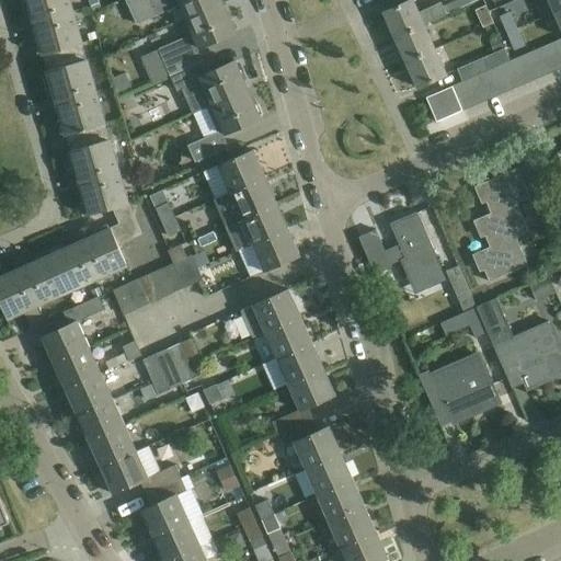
[(27,19),(30,24),(73,12),(69,0),(27,0),(33,18),(27,19)]
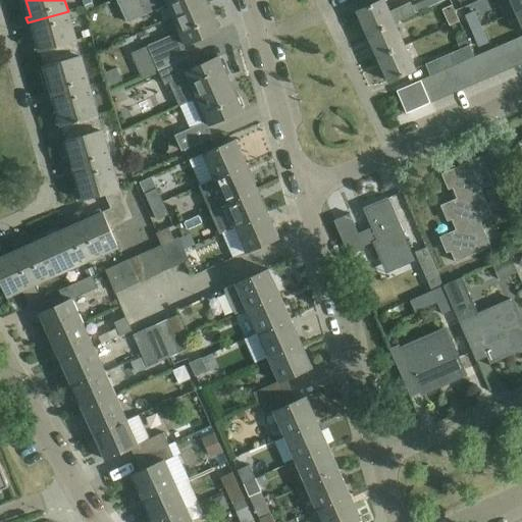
[(90,0),(85,0),(82,1),(87,11),(94,7),(90,0)]
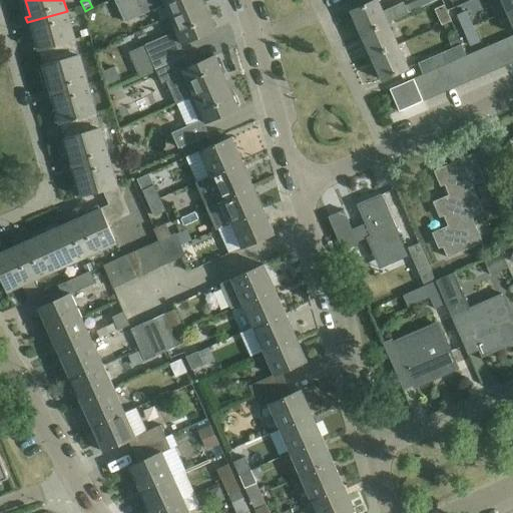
[(111,0),(121,23),(143,14),(160,7),(164,5),(170,19),(204,3),(202,0),(111,0)]
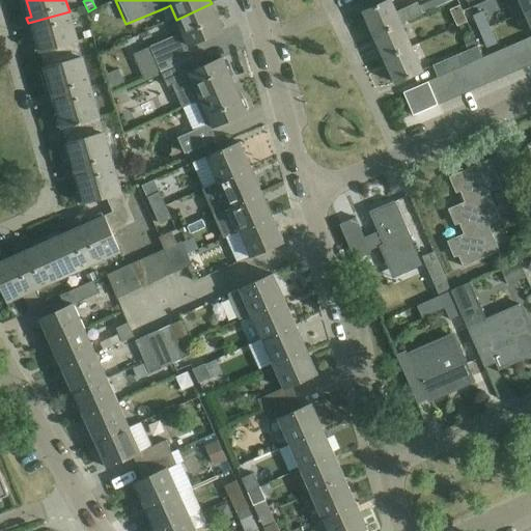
[(374,36),(401,24),(423,15),(418,3),(396,12),(391,0),(390,0),(363,12),(374,36)]
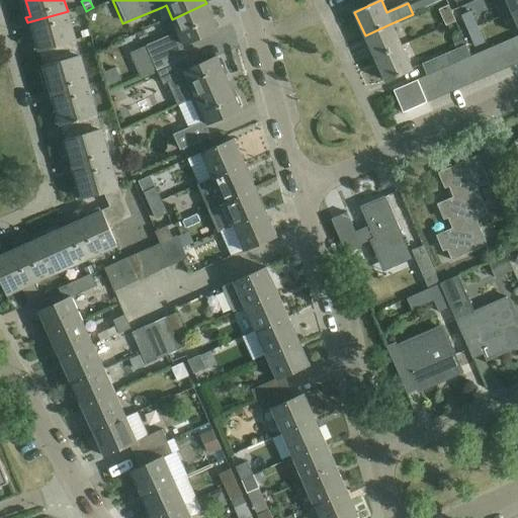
[(489,0),(472,0),(473,9),(489,9),(489,0)]
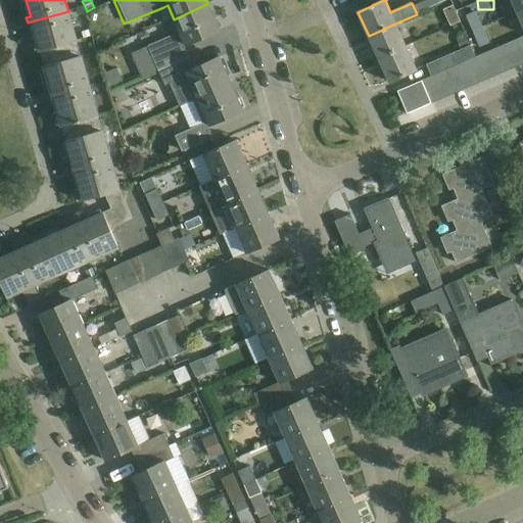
[(522,9),(522,0),(512,0),(517,12),(522,9)]
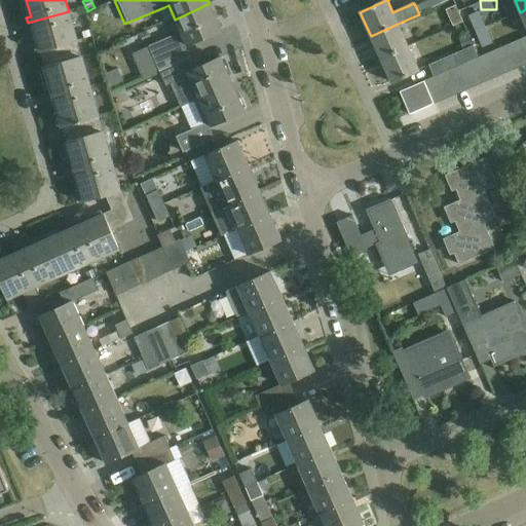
[(149,47),(132,55),(142,79),(160,71),(190,58),(185,46),(221,31),(210,3),(175,20),(181,33),(177,35),(149,47)]
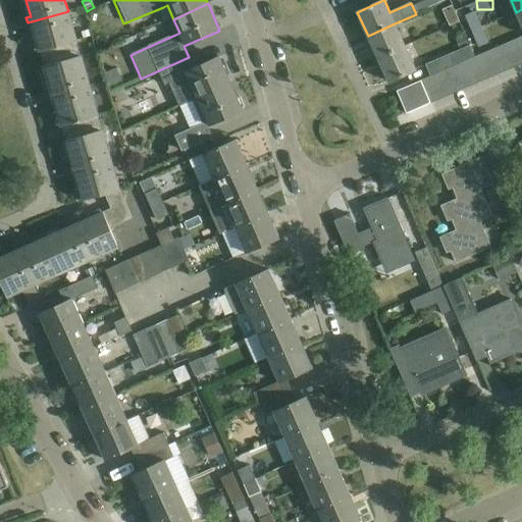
[(453,5),(442,9),(450,25),(460,21),(453,5)]
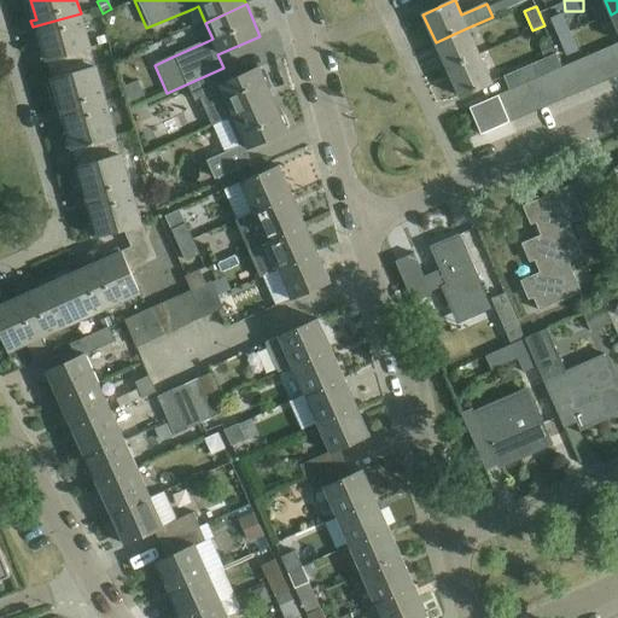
[(81,13),(33,27),(34,34),(40,31),(48,60),(50,60),(52,69),(92,58),(89,48),(91,48),(81,13)]
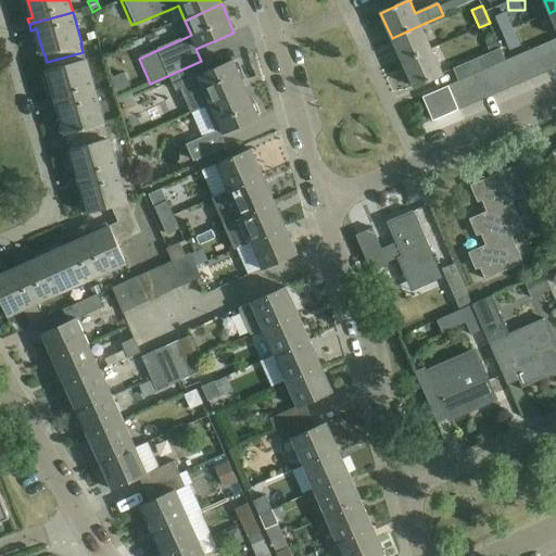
[(504,34),(514,29),(506,12),(496,16),(504,34)]
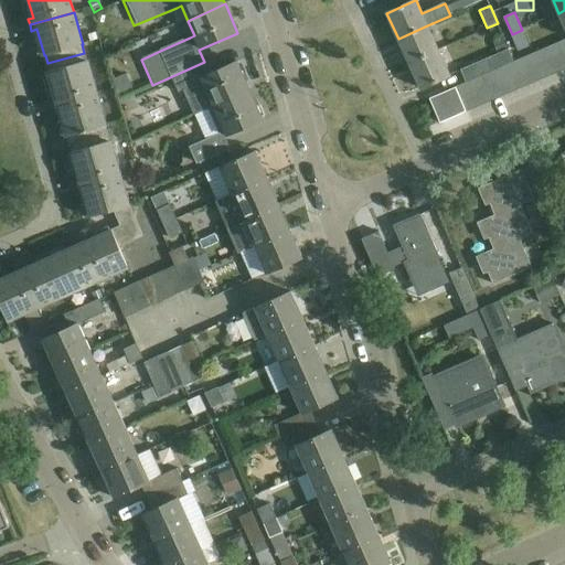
[(438,50),(427,25),(398,39),(409,63),(438,50)]
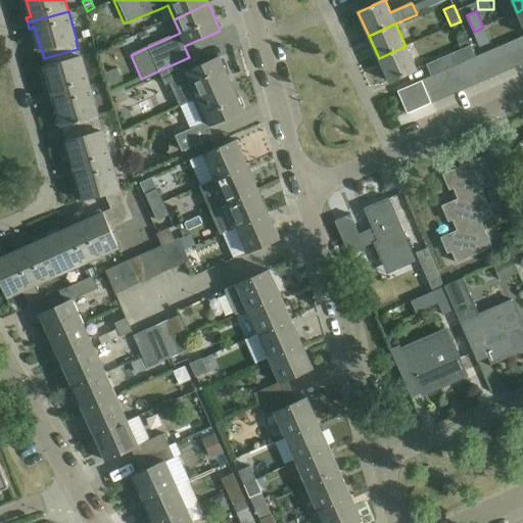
[(489,43),(483,28),(474,32),(480,47),(489,43)]
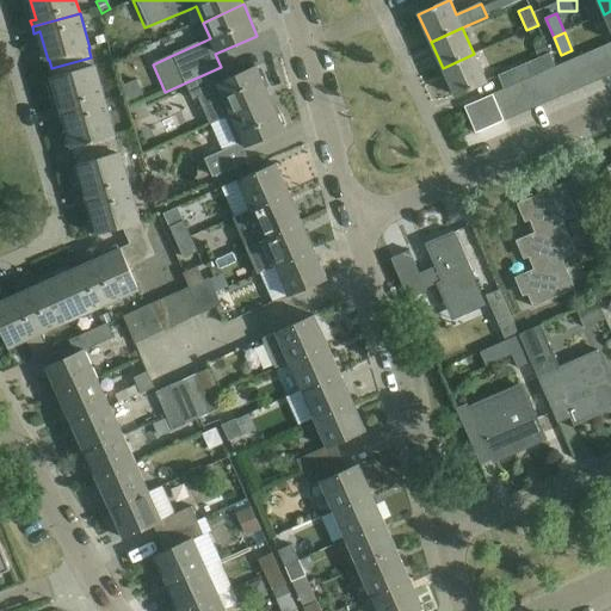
[(534,45),(539,57),(549,53),(543,41),(534,45)]
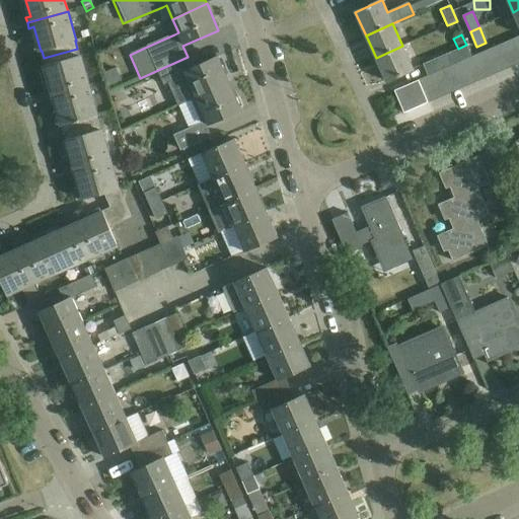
[(518,63),(518,36),(508,42),(518,64),(518,63)]
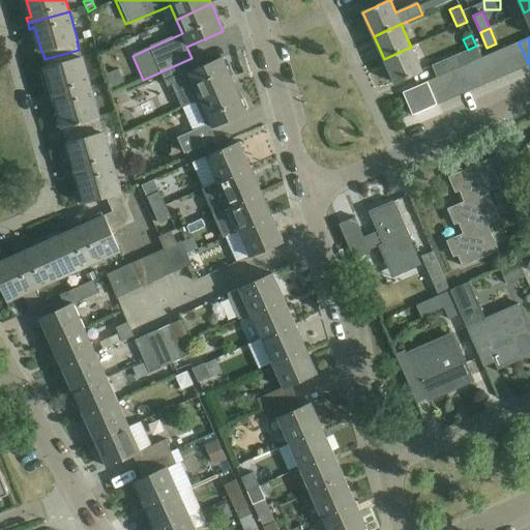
[(518,70),(529,65),(519,42),(507,48),(518,70)]
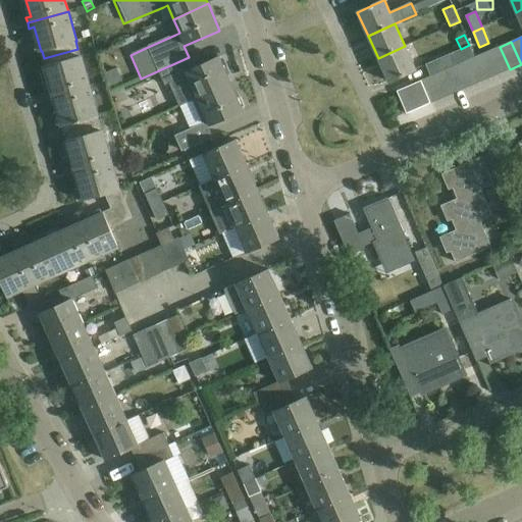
[(405,46),(378,58),(389,82),(416,69),(405,46)]
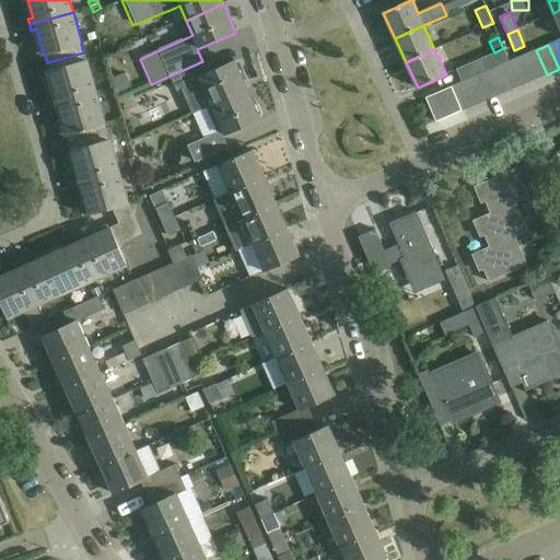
[(464,81),(476,77),(488,71),(500,66),(510,61),(504,49),(483,59),(458,70),(463,82),(464,81)]
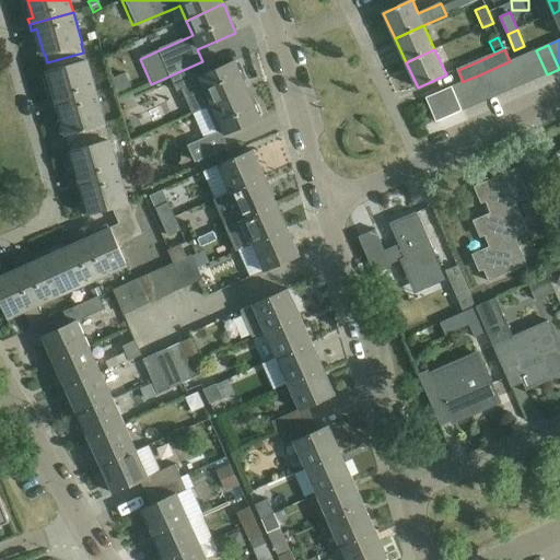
[(535,79),(547,74),(536,50),(524,56),(535,79)]
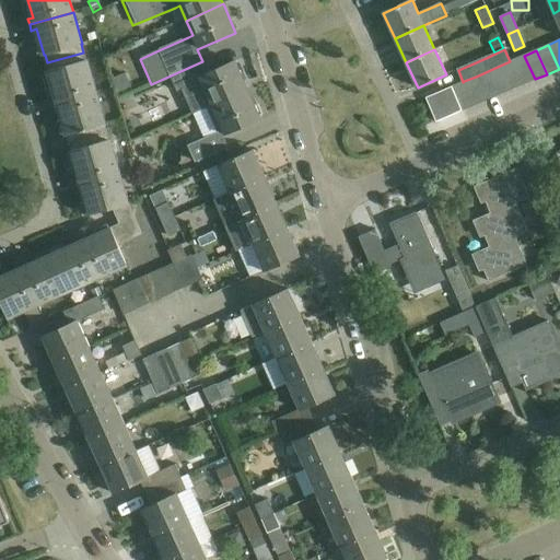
[(50,98),(53,105),(96,92),(88,60),(86,60),(83,53),(47,62),(49,71),(48,71),(56,97),(50,98)]
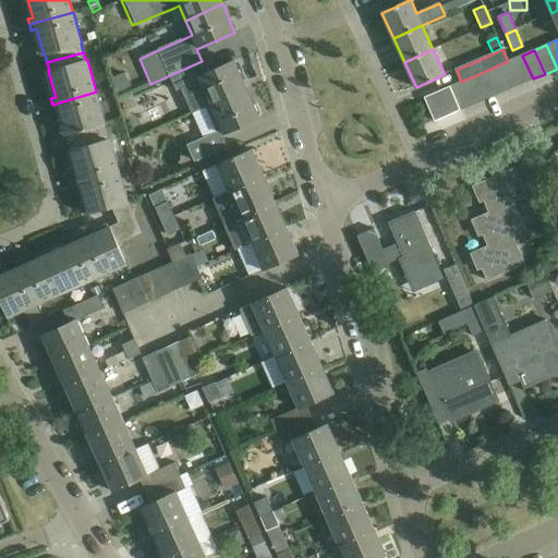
[(510,60),(521,84),(533,79),(522,56),(510,60)]
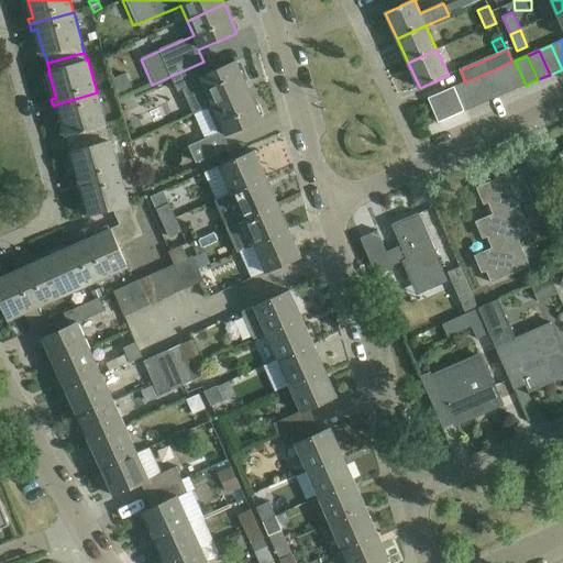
[(515,61),(512,62),(503,66),(514,90),(526,85),(515,61)]
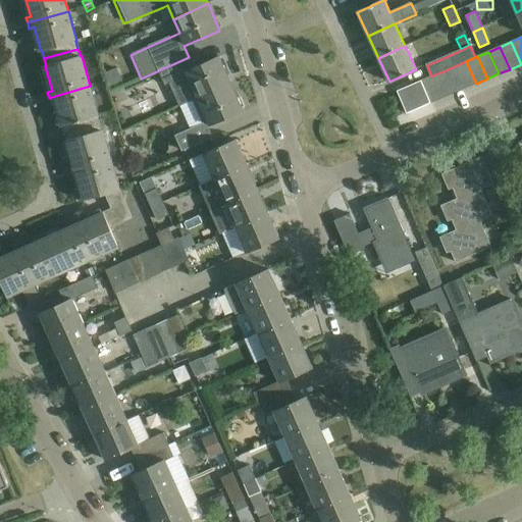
[(189,57),(159,70),(165,85),(169,84),(179,107),(197,99),(231,84),(219,57),(194,68),(189,57)]
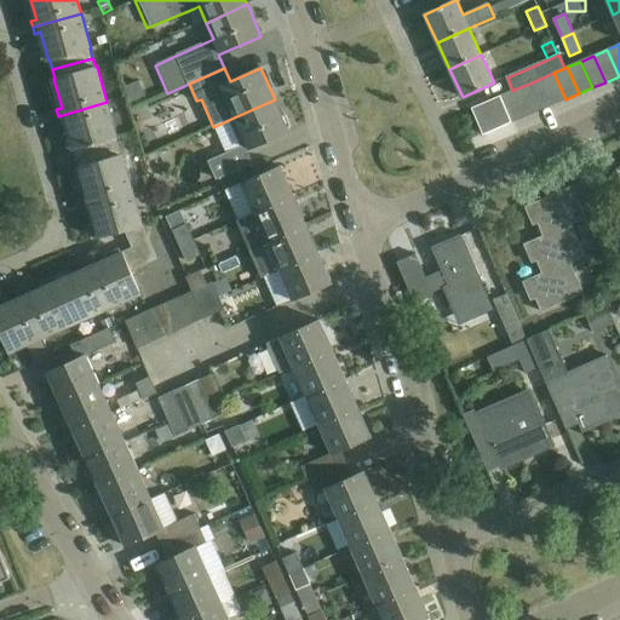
[(566,99),(554,73),(540,79),(552,105),(566,99)]
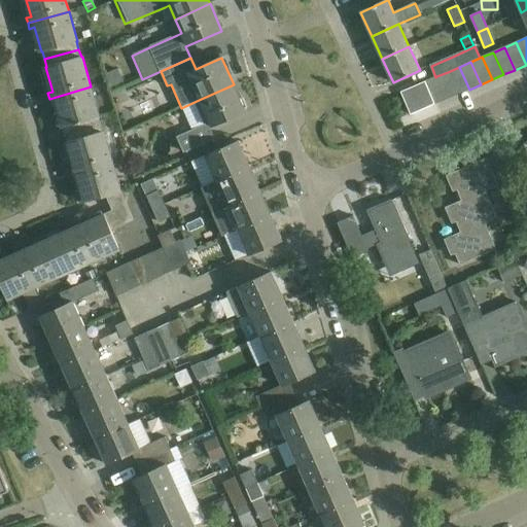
[(469,90),(459,67),(448,72),(458,94),(469,90)]
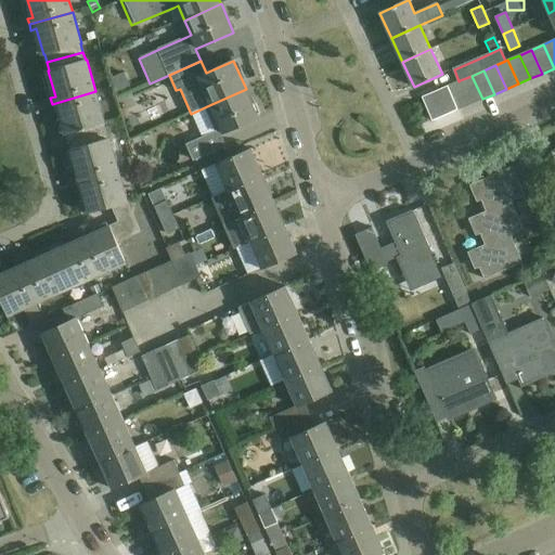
[(125,72),(111,78),(117,92),(131,86),(125,72)]
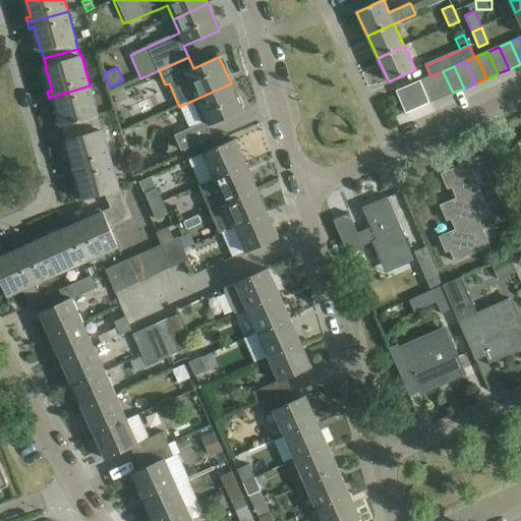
[(442,98),(453,93),(443,71),(431,75),(442,98)]
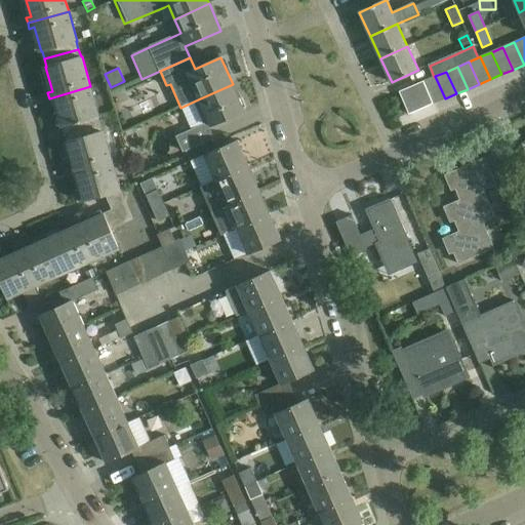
[(445,98),(435,76),(434,77),(423,81),(434,104),(445,98)]
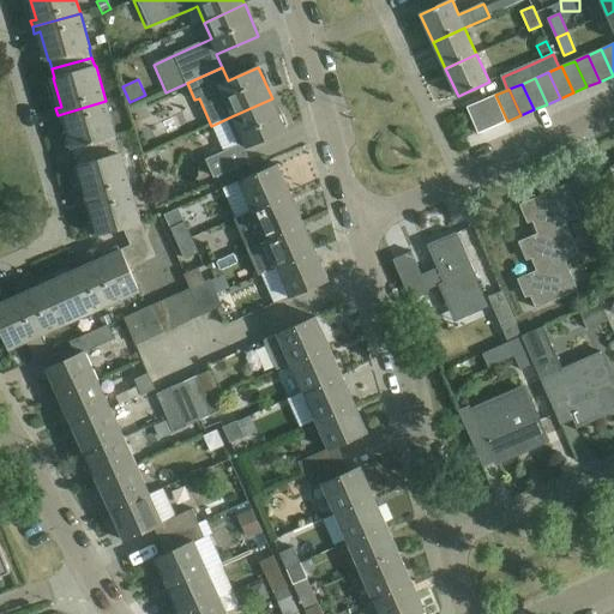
[(493,127),(507,121),(495,95),(482,101),(493,127)]
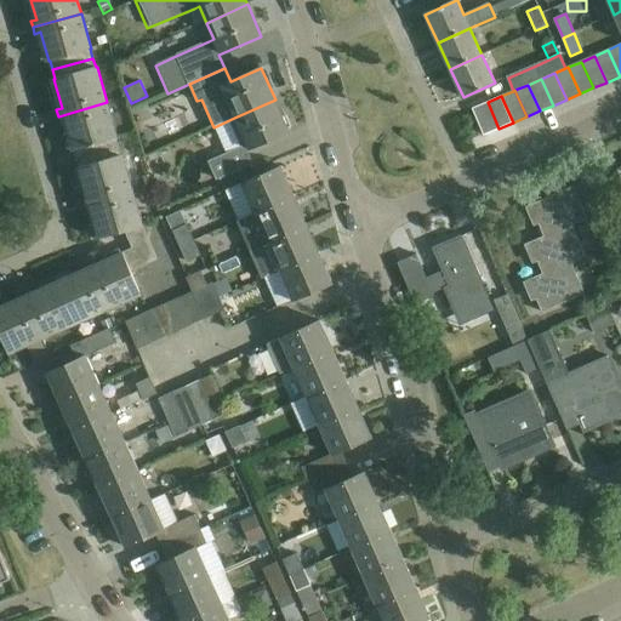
[(241,147),(209,161),(217,180),(231,174),(252,164),(246,151),(289,131),(275,100),(234,118),(241,132),(237,135),(241,147)]
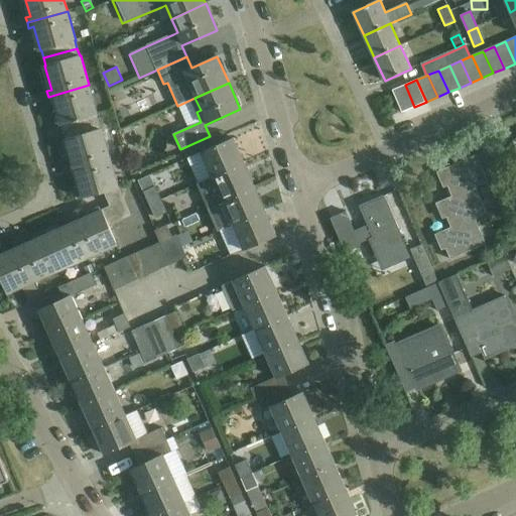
[(62,124),(65,131),(98,122),(96,114),(98,114),(89,85),(48,97),(49,102),(54,100),(61,124),(62,124)]
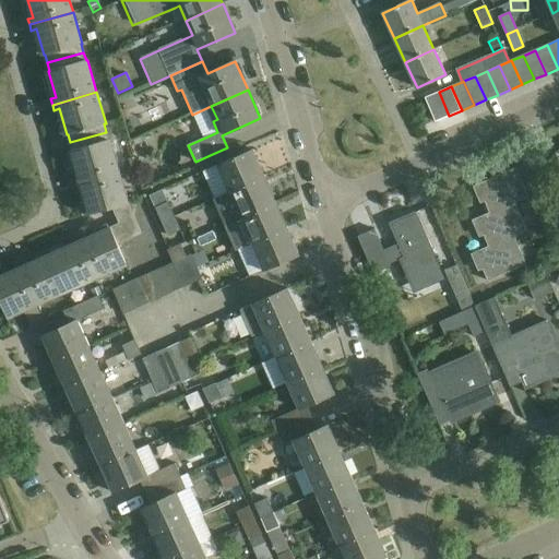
[(439,92),(426,97),(436,121),(449,116),(439,92)]
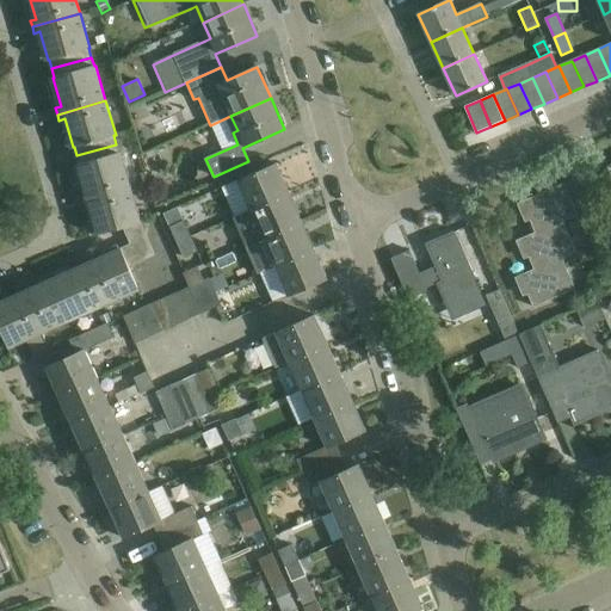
[(80,195),(82,201),(130,187),(119,153),(118,153),(116,144),(76,155),(79,165),(78,165),(86,193),(80,195)]
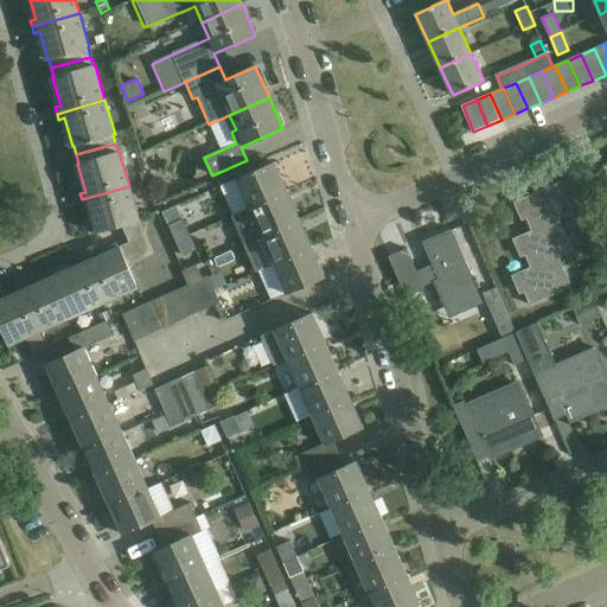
[(254,172),(221,186),(234,216),(288,192),(275,163),(254,172)]
